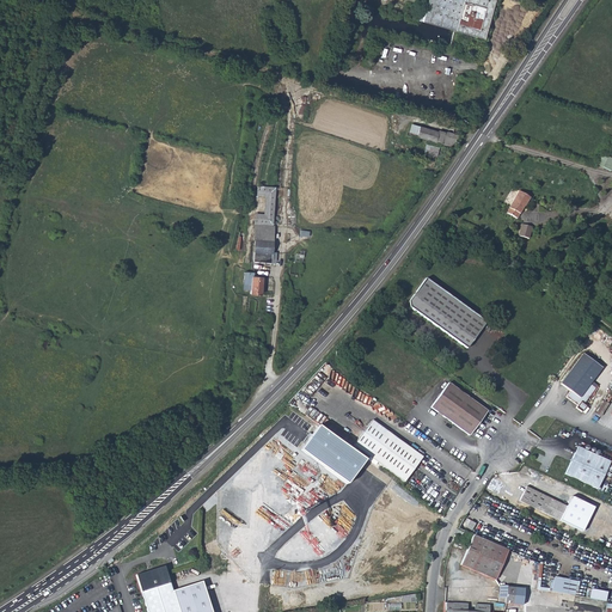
[(494,0),(427,0),(426,7),(421,6),(417,19),(444,28),(454,30),(483,38),(494,0)]
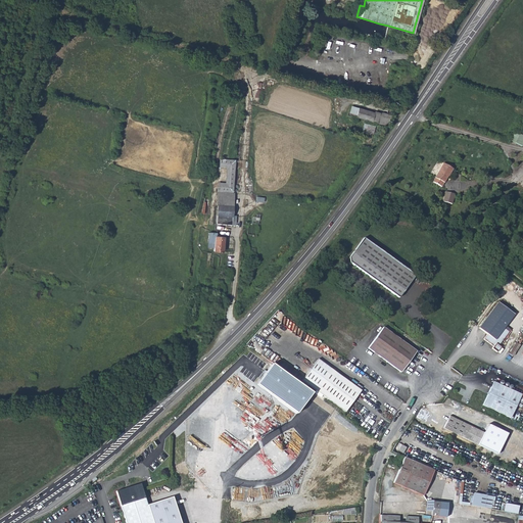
[(384,41),(388,26),(379,24),(376,33),(371,31),(369,36),(384,41)]
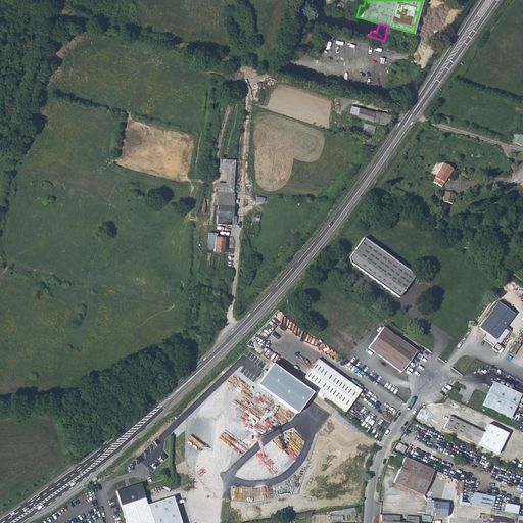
[(375,112),(359,108),(357,116),(372,122),(375,112)]
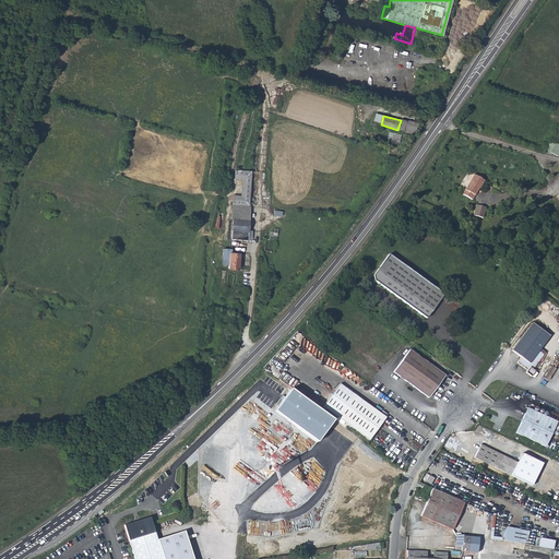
[(390,131),(388,140),(400,142),(401,133),(390,131)]
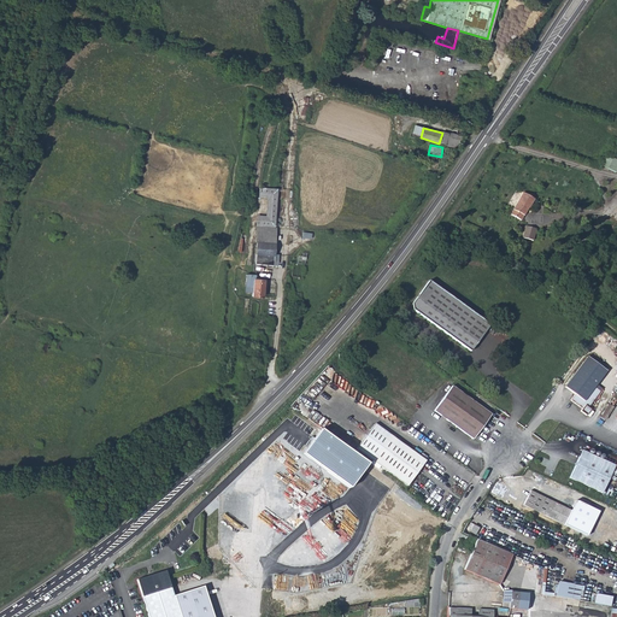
[(601,166),(616,171),(616,158),(606,154),(601,166)]
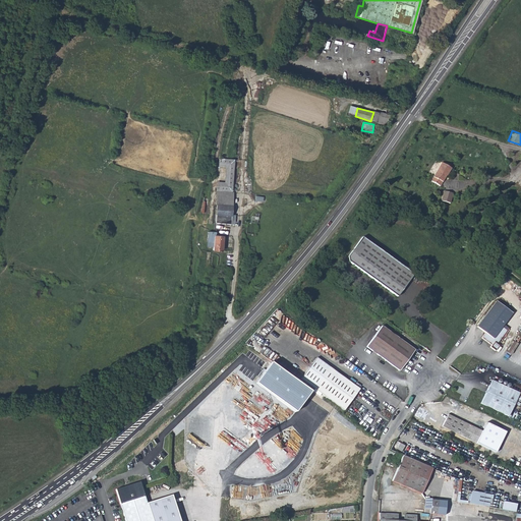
[(442,164),(430,182),(439,187),(451,170),(442,164)]
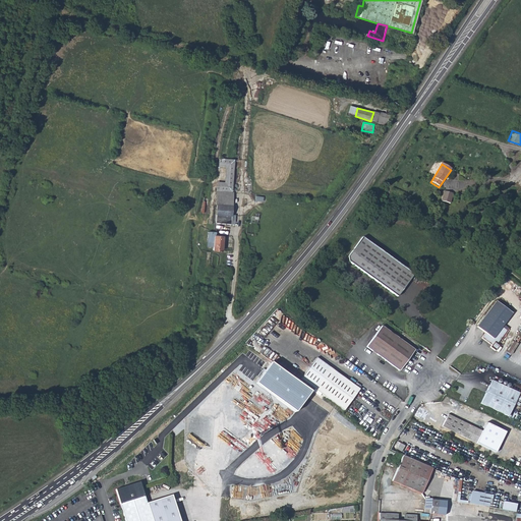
[(234,192),(217,191),(216,205),(217,205),(216,223),(231,224),(234,192)]
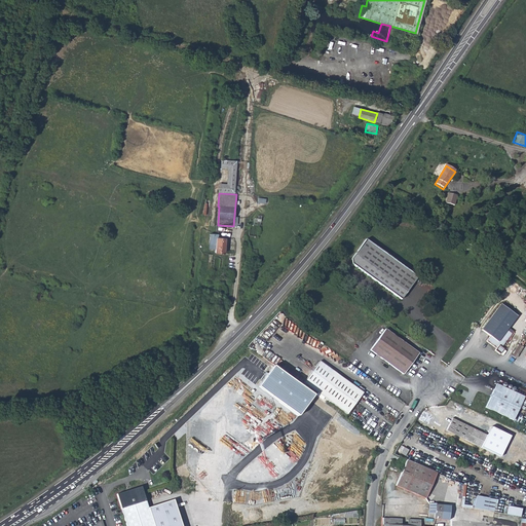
[(446,193),(444,200),(452,203),(454,195),(446,193)]
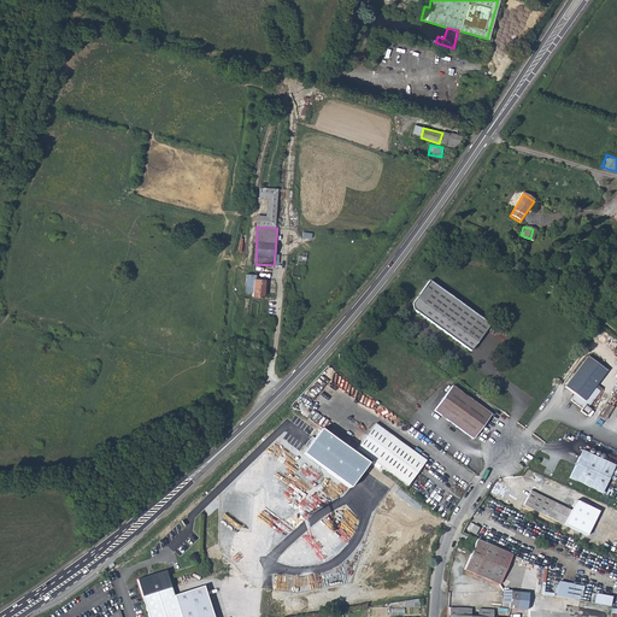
[(265,280),(254,278),(253,297),(264,297),(265,280)]
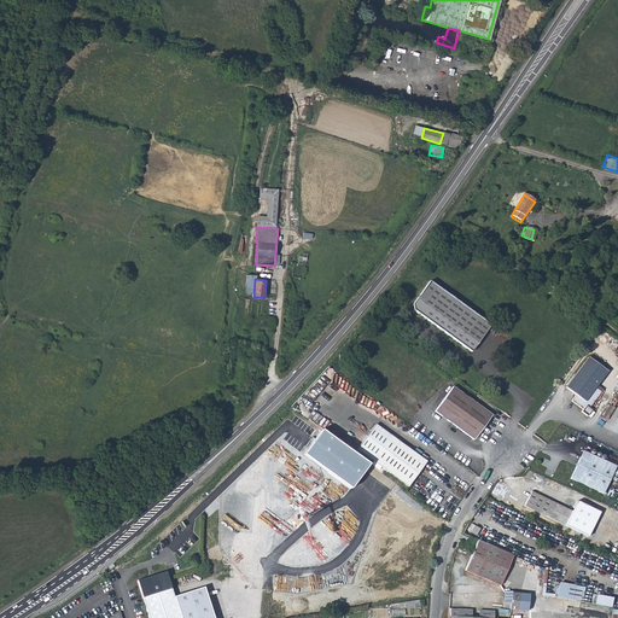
[(430,281),(413,304),(413,310),(471,353),(491,326),(430,281)]
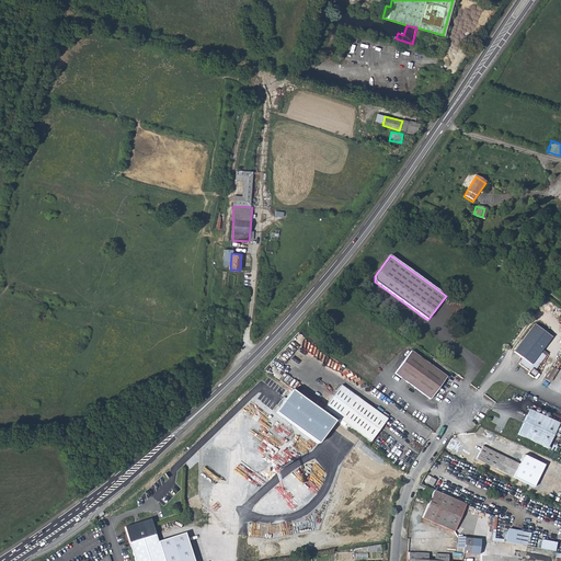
[(535,323),(514,351),(533,365),(552,336),(535,323)]
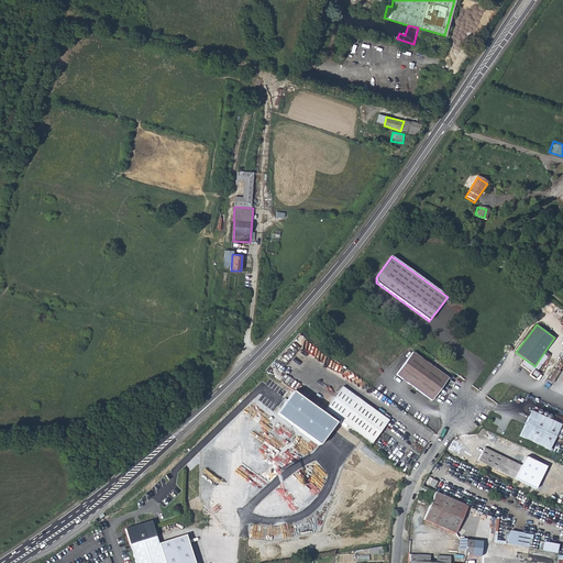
[(412,352),(396,374),(431,400),(448,378),(412,352)]
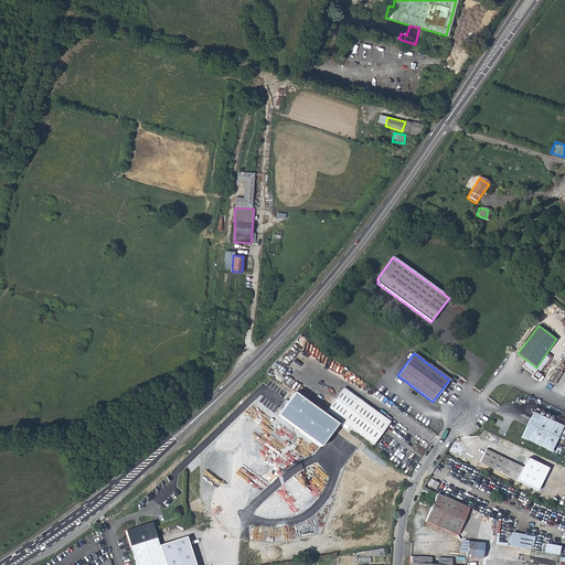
[(555,384),(562,372),(557,369),(551,382),(555,384)]
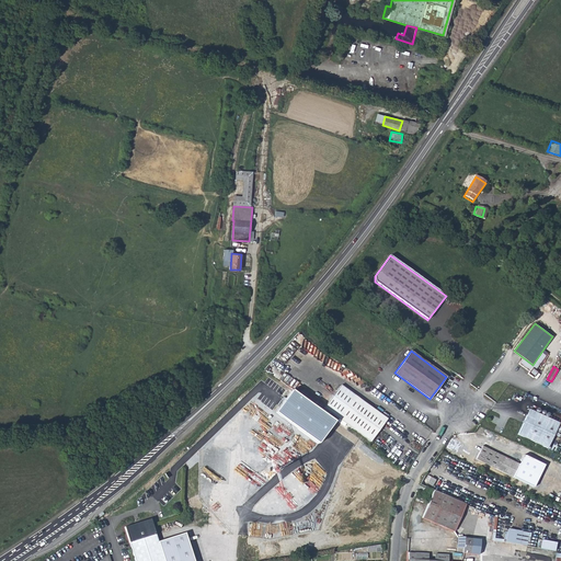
[(341,387),(324,409),(339,420),(371,443),(388,421),(341,387)]
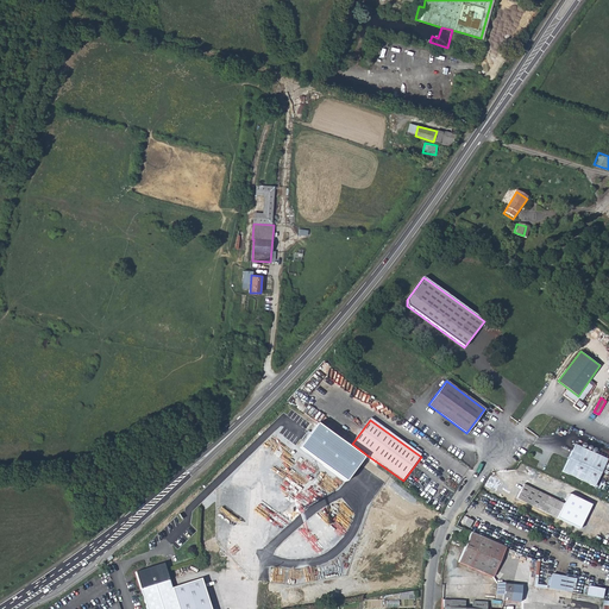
[(368,456),(352,444),(321,421),(303,446),(349,481),(368,456)]
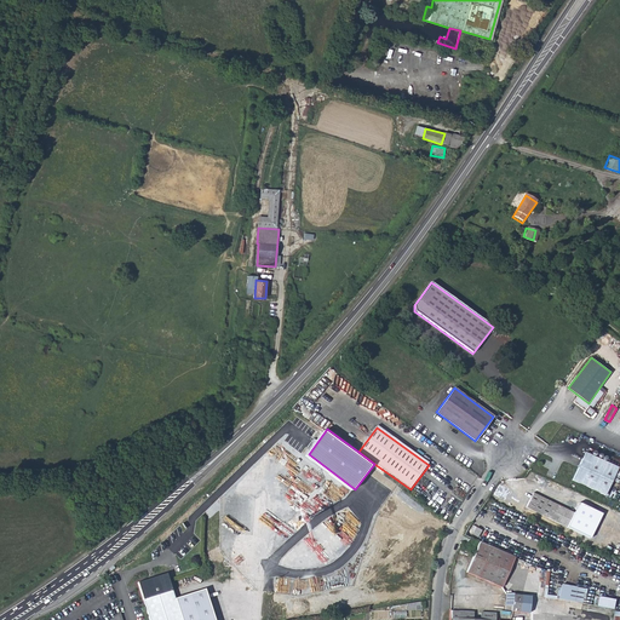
[(584,453),(572,480),(604,495),(618,468),(584,453)]
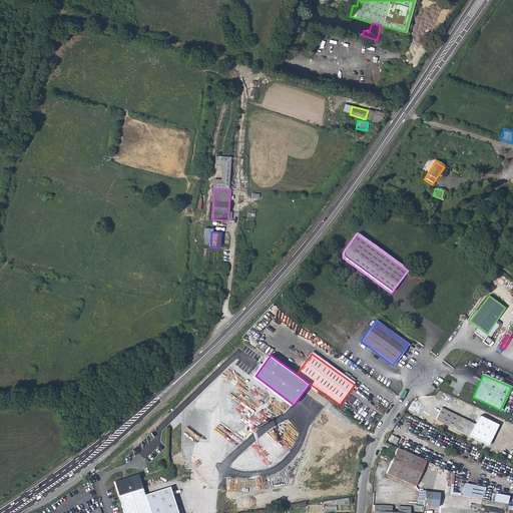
[(435,420),(441,423),(447,410),(441,408),(435,420)]
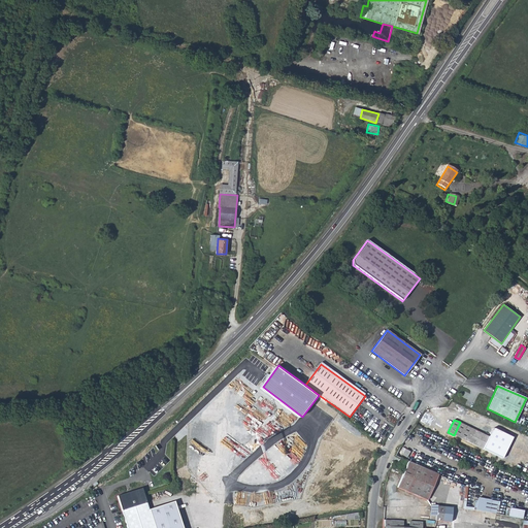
[(460,422),(454,435),(483,449),(489,436),(460,422)]
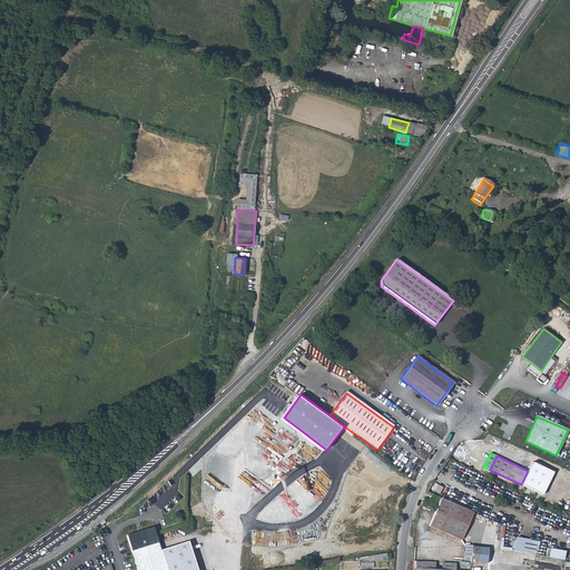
[(532,462),(528,471),(521,484),(544,495),(556,472),(532,462)]
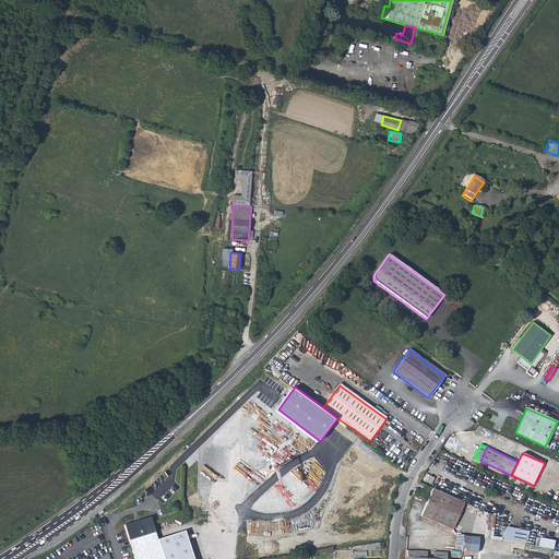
[(464,502),(431,489),(420,515),(452,530),(464,502)]
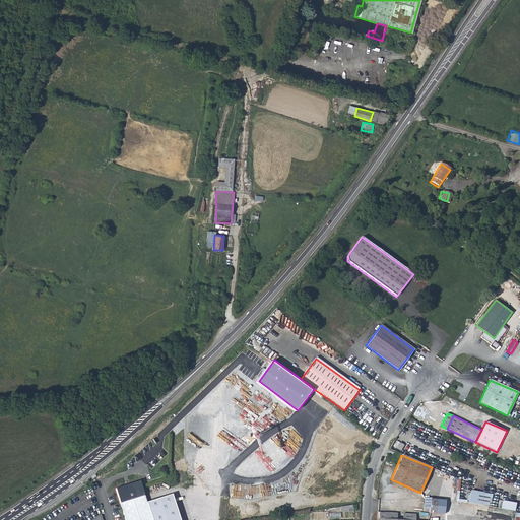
[(139,480),(115,488),(125,519),(151,519),(146,503),(139,480)]
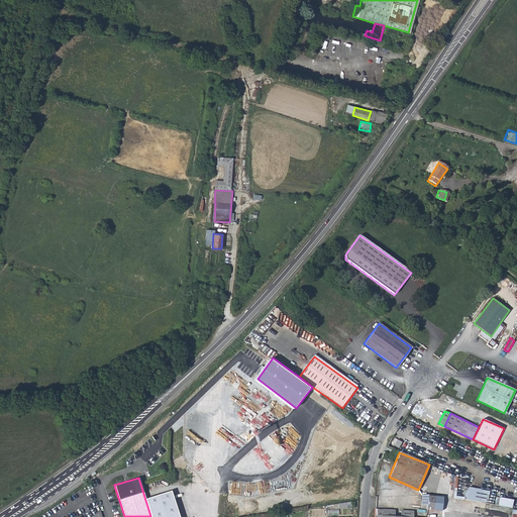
[(487,503),(489,490),(469,486),(466,499),(487,503)]
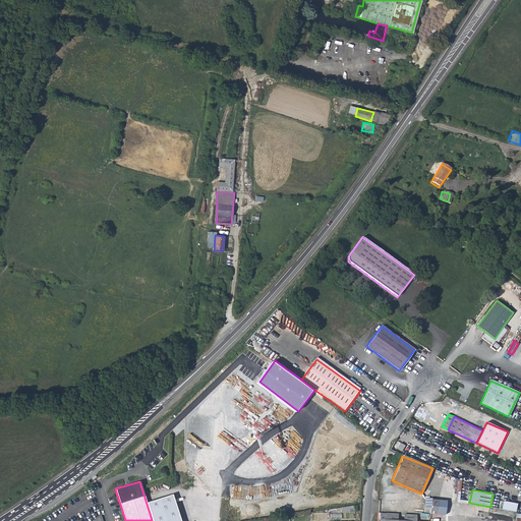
[(178,520),(170,497),(147,504),(152,520),(178,520)]
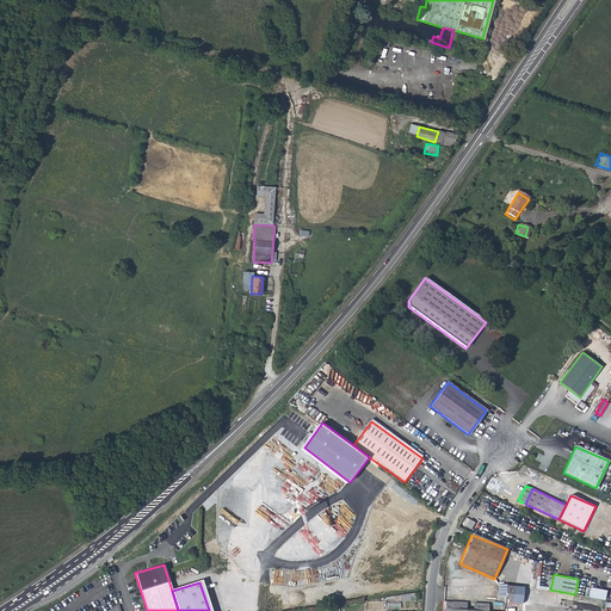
[(501,585),(498,585),(497,596),(505,597),(505,603),(520,604),(523,587),(513,586),(501,585)]
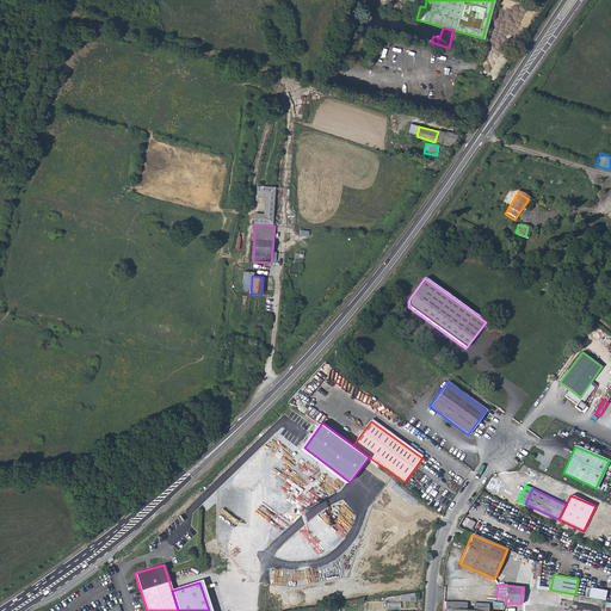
[(591,586),(588,596),(605,600),(608,591),(591,586)]
